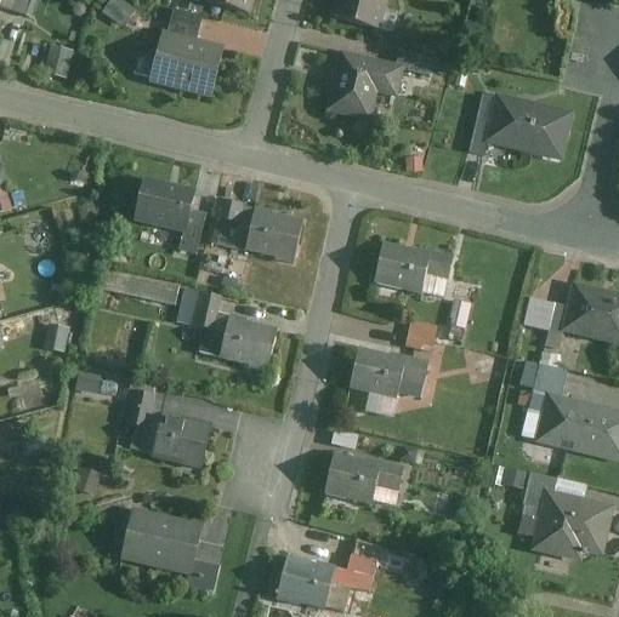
[(0,0),(0,11),(12,16),(16,0),(0,0)]
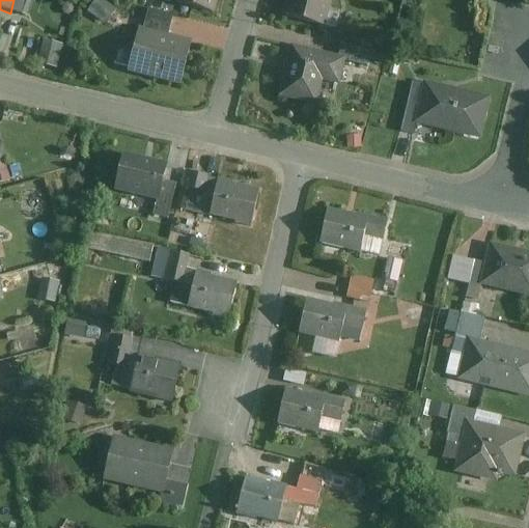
[(119,6),(106,0),(92,0),(86,12),(111,25),(119,6)]
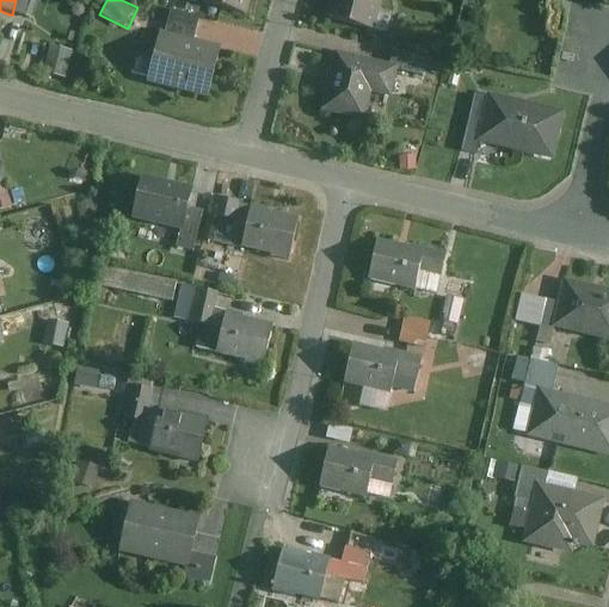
[(204,0),(243,13),(247,0),(204,0)]
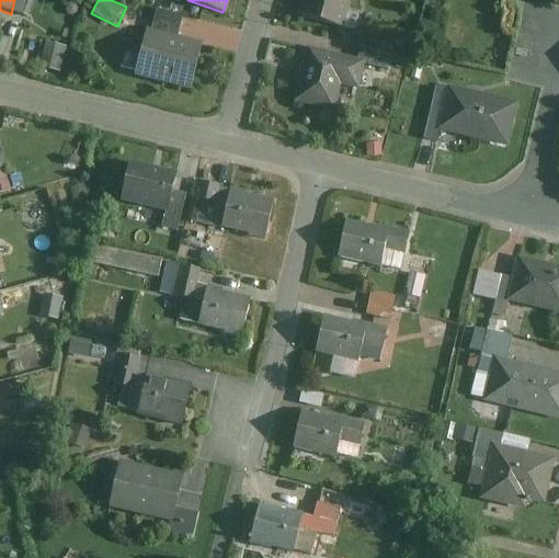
[(299,0),(296,14),(343,26),(350,0),(299,0)]
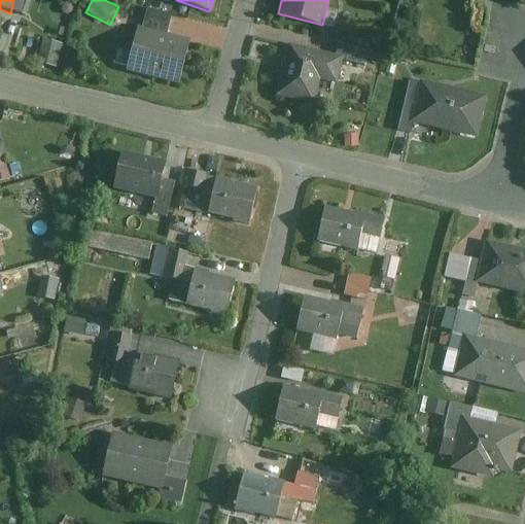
[(36,61),(56,65),(61,40),(40,36),(36,61)]
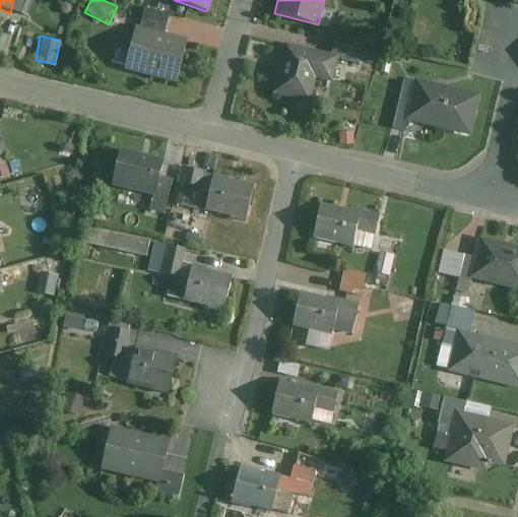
[(186,47),(130,36),(123,68),(179,80),(186,47)]
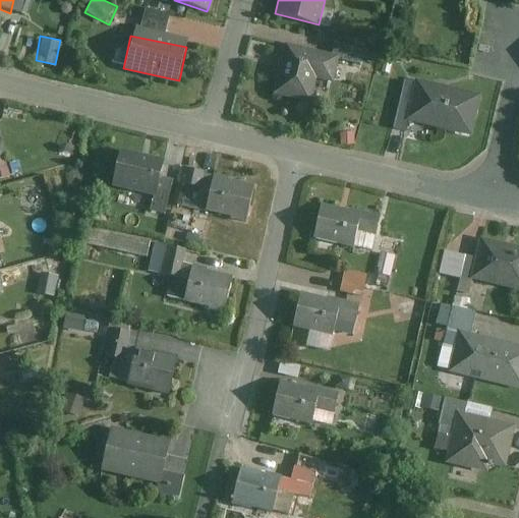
[(331,51),(284,40),(272,94),(312,103),(319,77),(334,81),(340,57),(362,63),(366,45),(334,38),(331,51)]
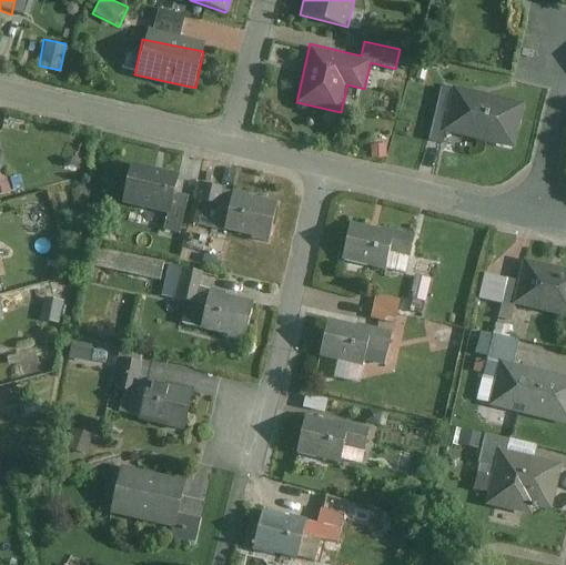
[(523,98),(453,87),(445,134),(515,145),(523,98)]
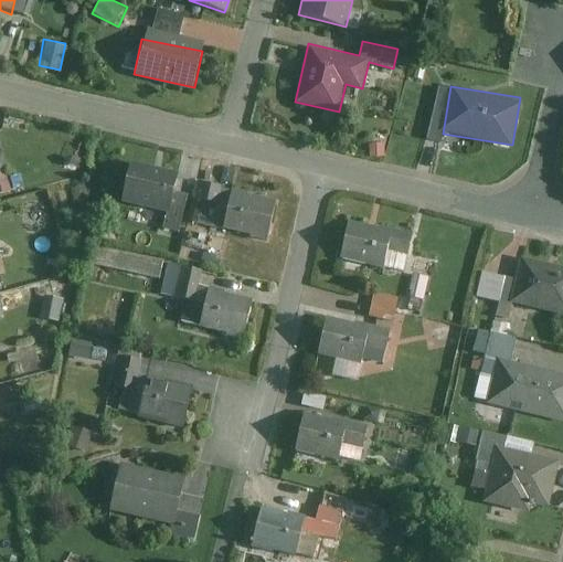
[(179,171),(129,160),(119,207),(169,218),(179,171)]
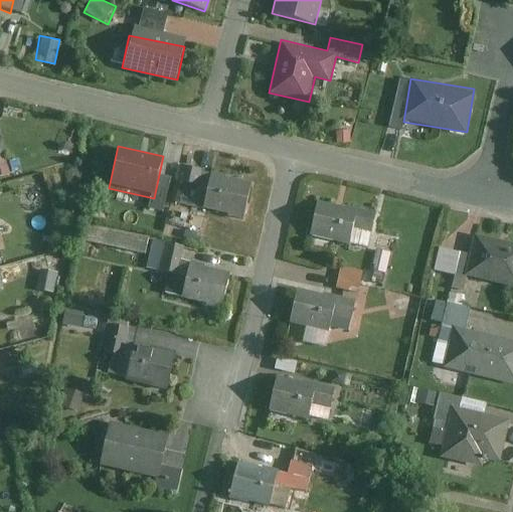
[(0,172),(9,171),(4,150),(0,151),(0,172)]
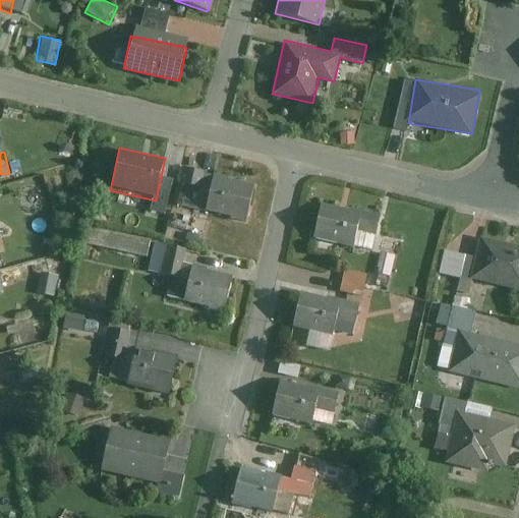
[(245,217),(253,183),(212,173),(204,207),(245,217)]
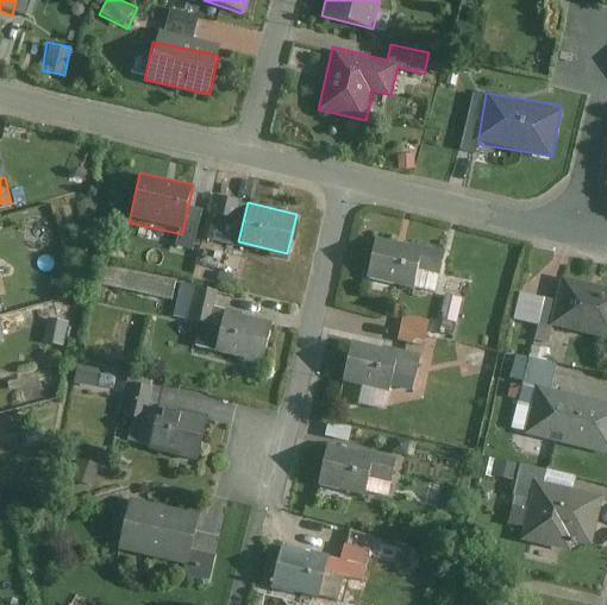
[(446,246),(375,232),(365,278),(415,288),(420,269),(442,273),(446,246)]
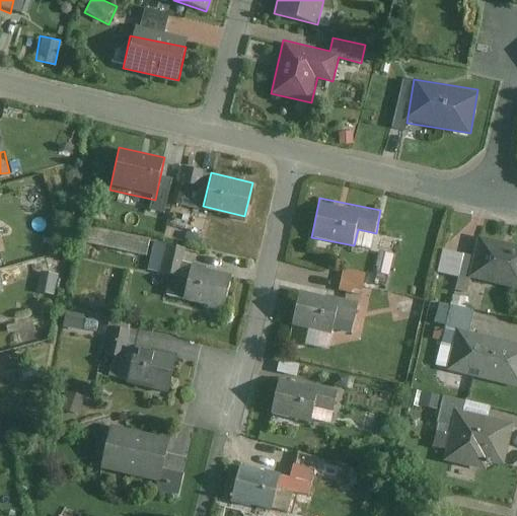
[(516,243),(481,235),(475,255),(442,247),(437,270),(516,287),(516,243)]
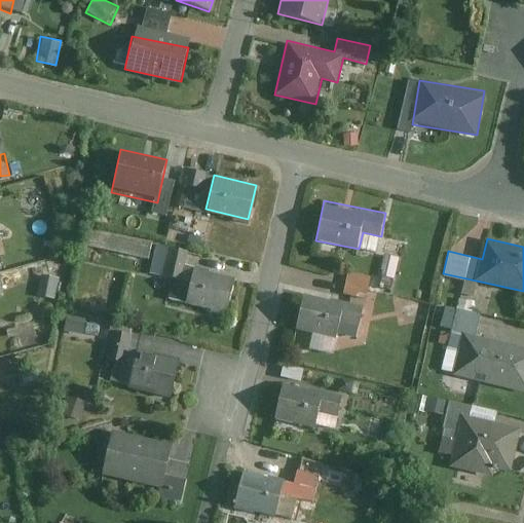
[(187,248),(155,241),(149,273),(170,277),(165,302),(229,313),(235,278),(183,269),(187,248)]
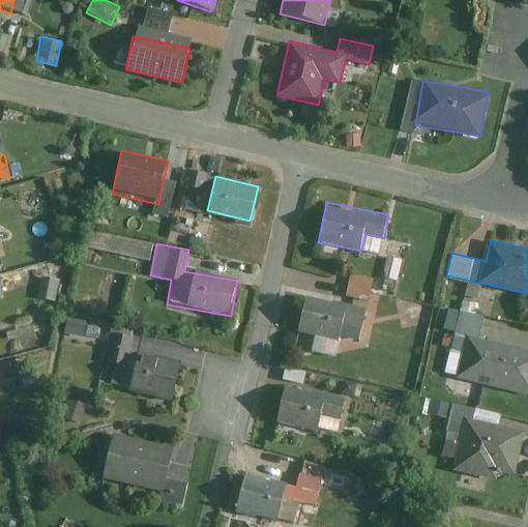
[(61,277),(39,272),(33,294),(55,299),(61,277)]
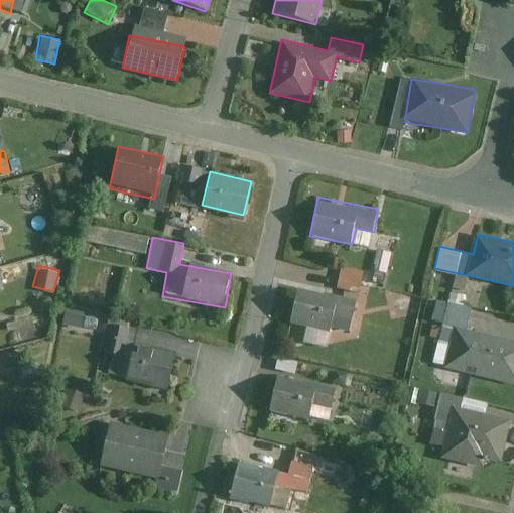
[(367,275),(343,266),(336,285),(361,294),(367,275)]
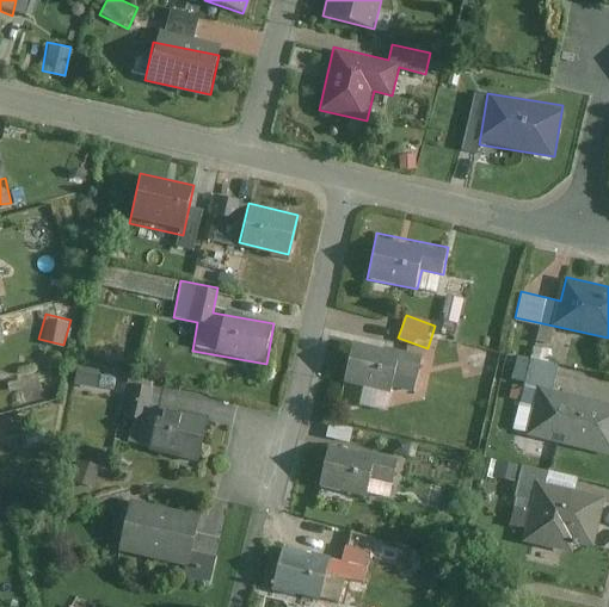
[(423,359),(352,342),(349,353),(342,383),(391,394),(397,372),(419,377),(423,359)]
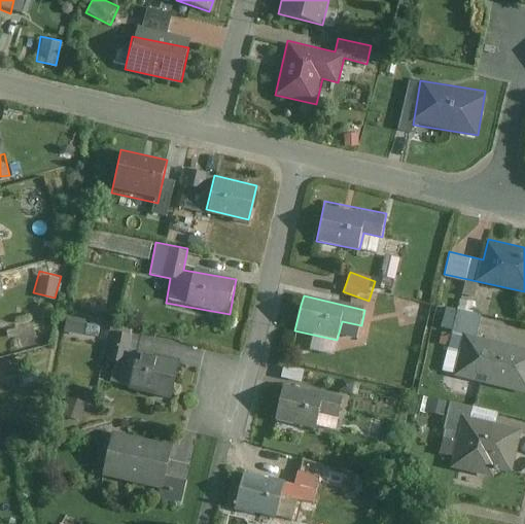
[(481,313),(453,306),(447,330),(465,336),(461,352),(447,348),(441,370),(524,391),(524,347),(475,334),(481,313)]
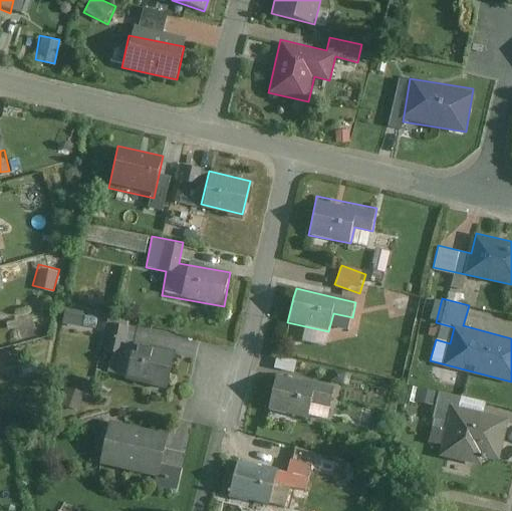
[(133,326),(108,319),(100,346),(110,349),(104,371),(167,390),(176,360),(126,346),(133,326)]
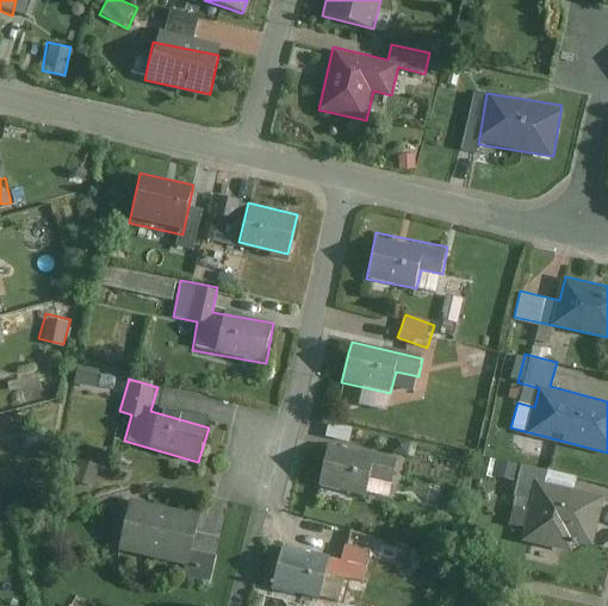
[(324,422),(323,436),(347,438),(348,424),(324,422)]
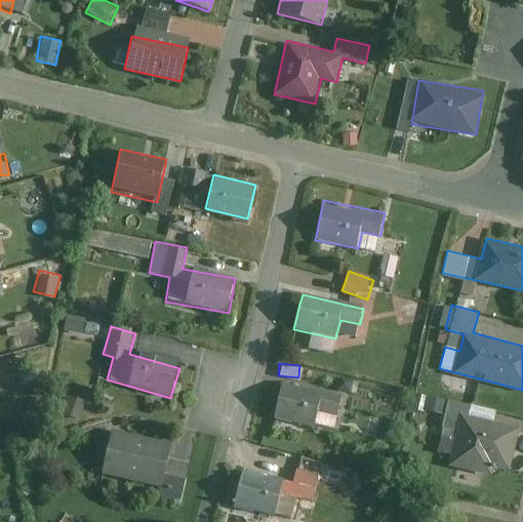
[(266,415),(332,428),(339,393),(273,379),(266,415)]
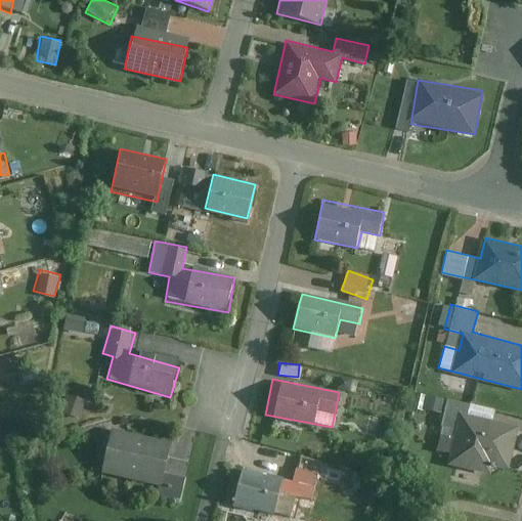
[(78,414),(80,396),(66,394),(63,411),(78,414)]
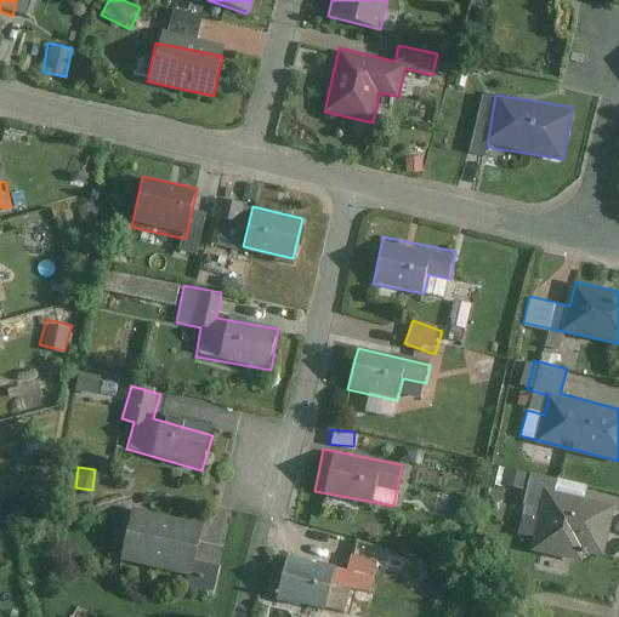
[(617,504),(543,490),(532,548),(583,558),(584,548),(607,552),(617,504)]
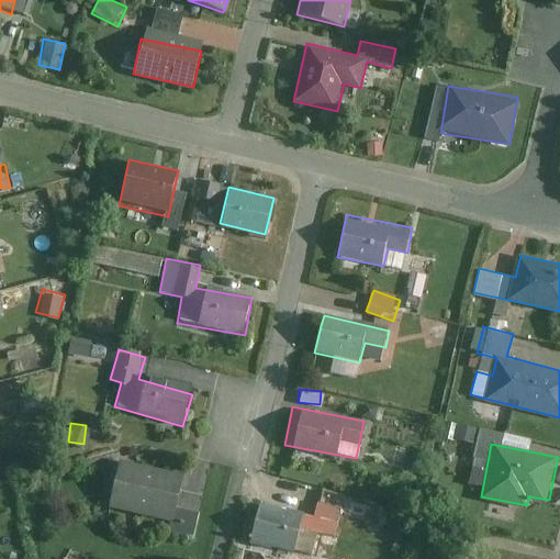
[(181,471),(116,456),(104,504),(169,521),(167,532),(193,538),(201,511),(174,504),(181,471)]
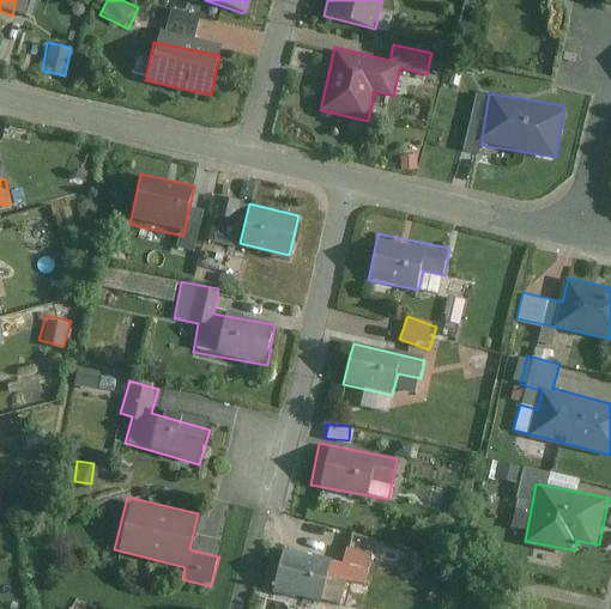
[(334,558),(280,549),(273,592),(325,601),(330,576),(371,583),(377,549),(337,542),(334,558)]
